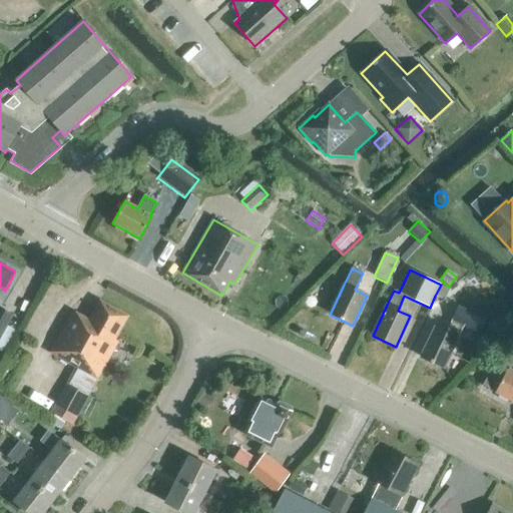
[(444,301),(450,289),(441,285),(435,296),(444,301)]
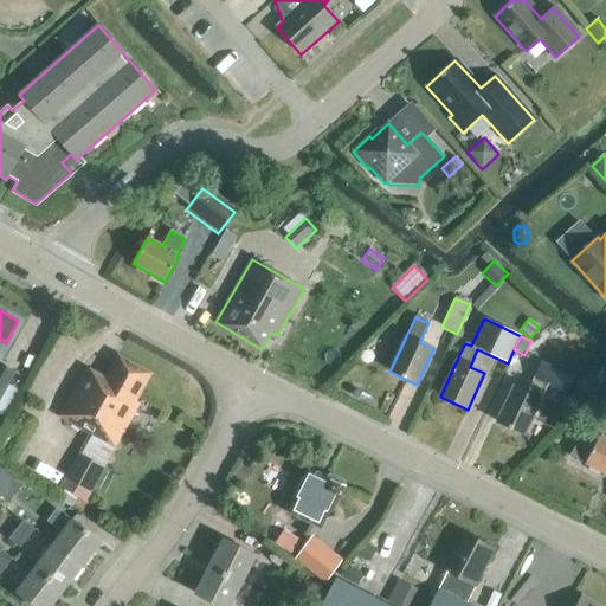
[(135,401),(152,374),(117,355),(104,379),(85,367),(57,416),(89,434),(57,489),(63,491),(77,500),(82,503),(140,404),(135,401)]
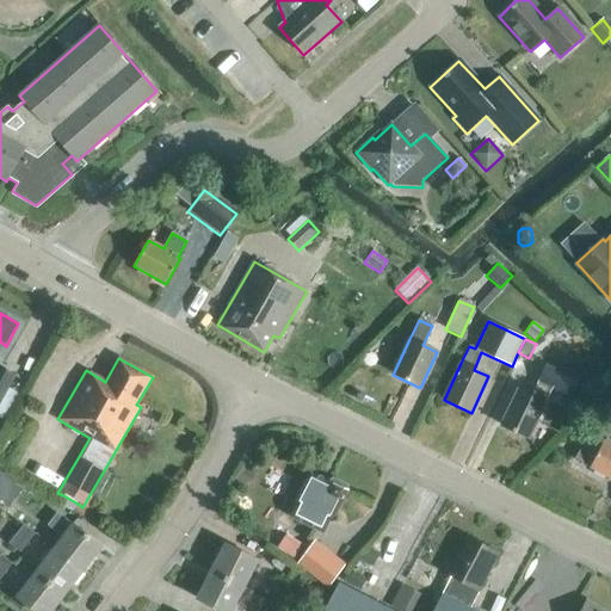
[(569,397),(578,381),(544,365),(537,382),(531,396),(517,390),(500,426),(528,439),(544,403),(550,388),(569,397)]
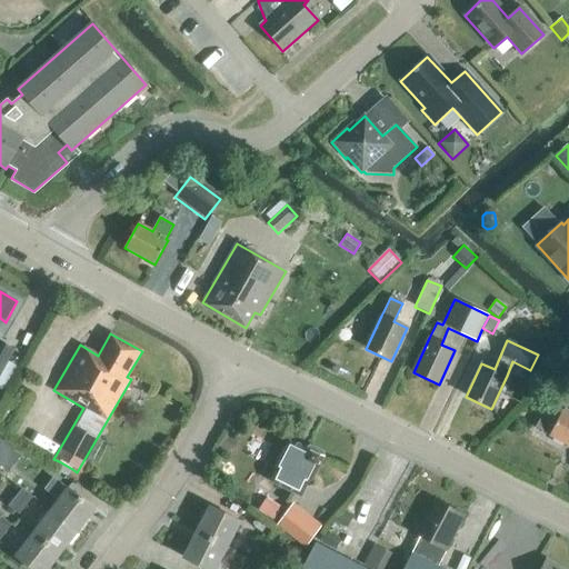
[(0,373),(15,349),(0,341),(0,373)]
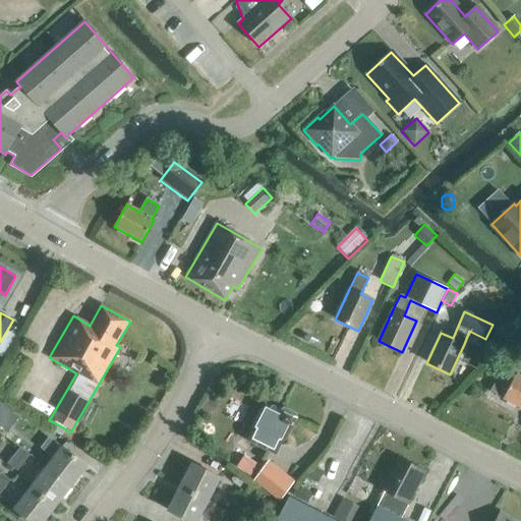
[(520,380),(515,377),(514,379),(502,371),(491,392),(503,398),(503,399),(520,408),(520,380)]
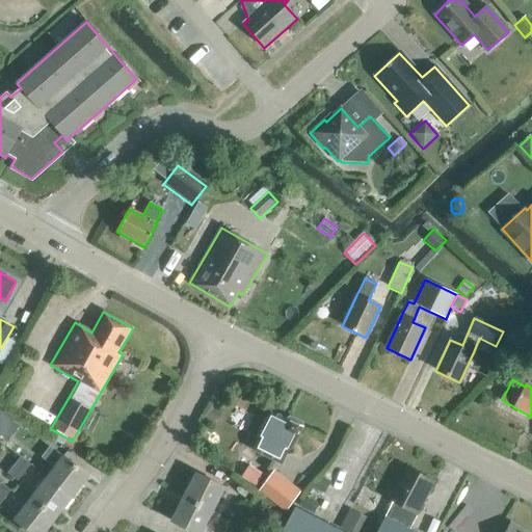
[(285,419),(269,411),(256,439),(258,440),(251,450),(281,464),(286,453),(289,455),(302,428),(302,422),(289,416),(285,419)]
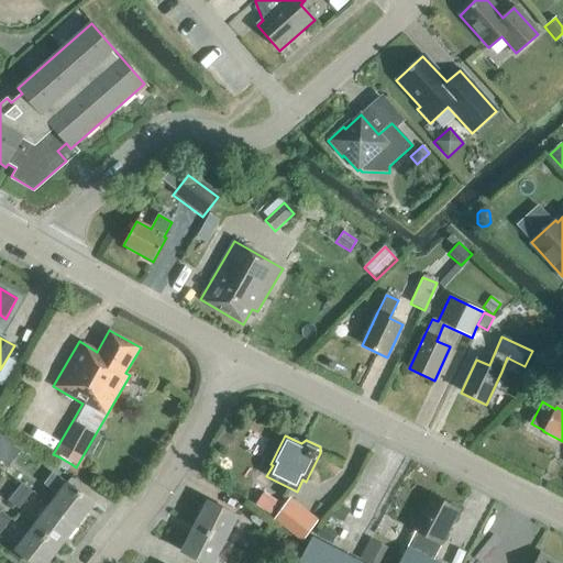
[(0,437),(0,455),(13,462),(20,446),(0,437)]
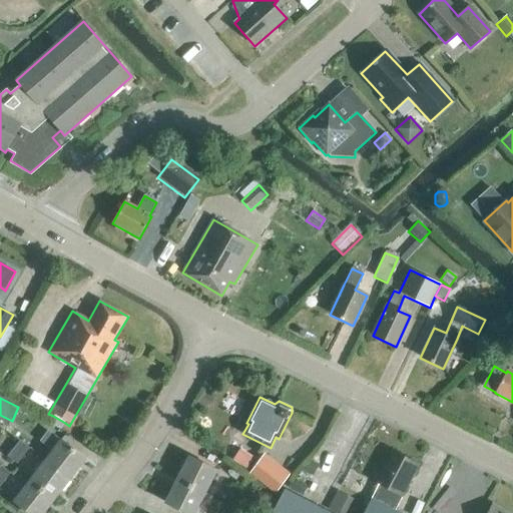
[(61,430),(65,423),(53,416),(49,423),(61,430)]
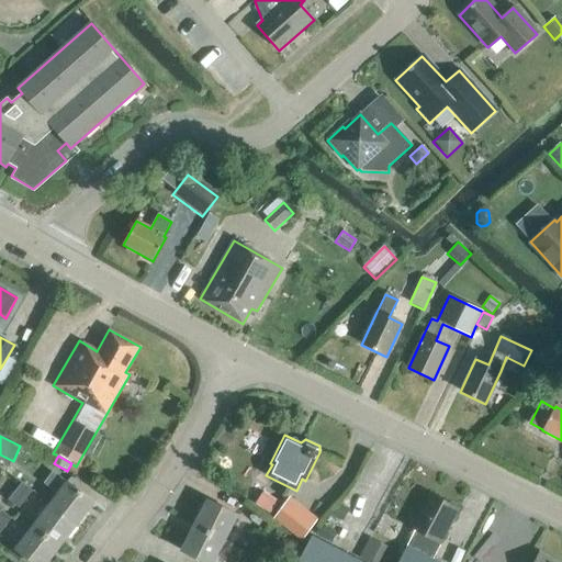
[(49,504),(76,525),(93,503),(67,482),(49,504)]
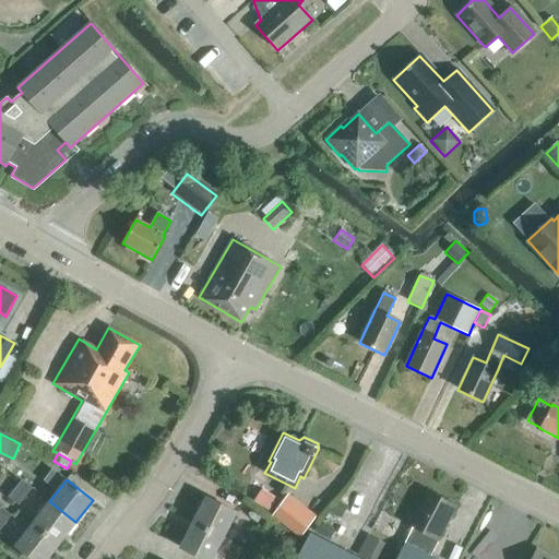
[(19,507),(33,489),(21,480),(7,497),(19,507)]
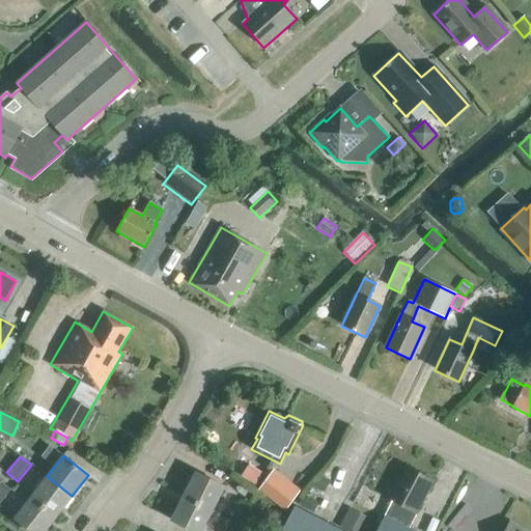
[(412,530),(408,529),(432,481),(403,466),(386,499),(391,502),(375,530),(339,530),(294,507),(280,530),(412,530)]
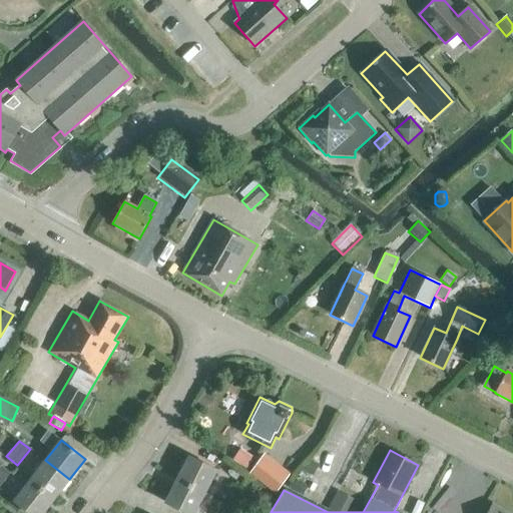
[(291,474),(265,454),(249,474),(275,494),(291,474)]
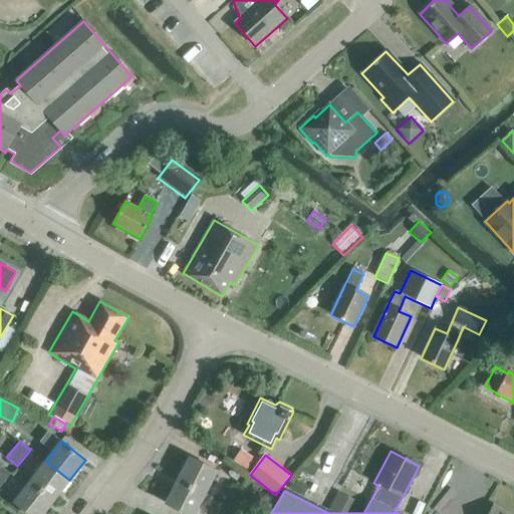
[(177,481),(205,495),(217,472),(189,458),(177,481)]
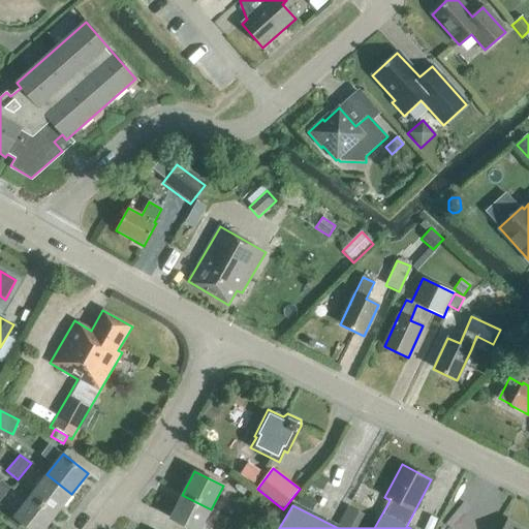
[(56,516),(71,494),(47,474),(30,496),(56,516)]
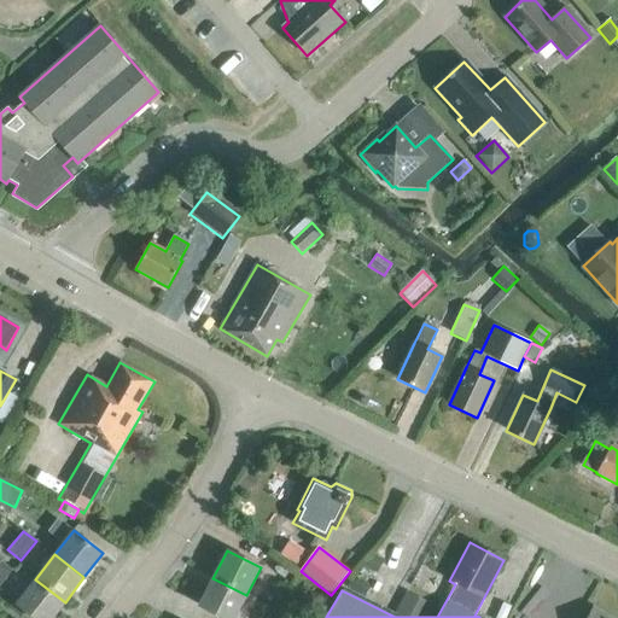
[(383,561),(372,557),(365,570),(375,576),(383,561)]
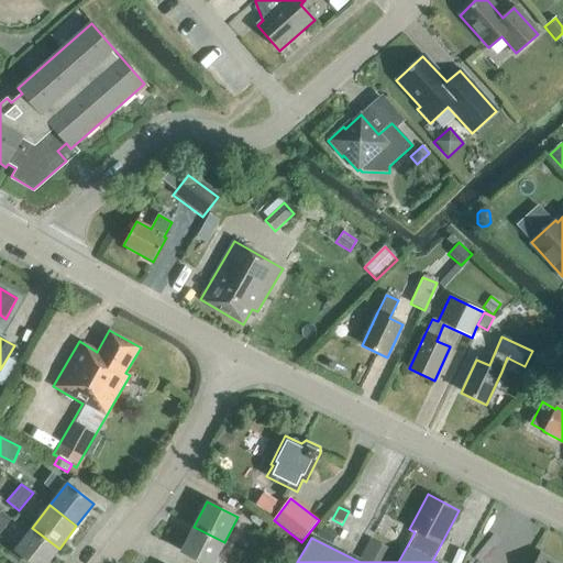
[(0,533),(12,519),(0,509),(0,533)]
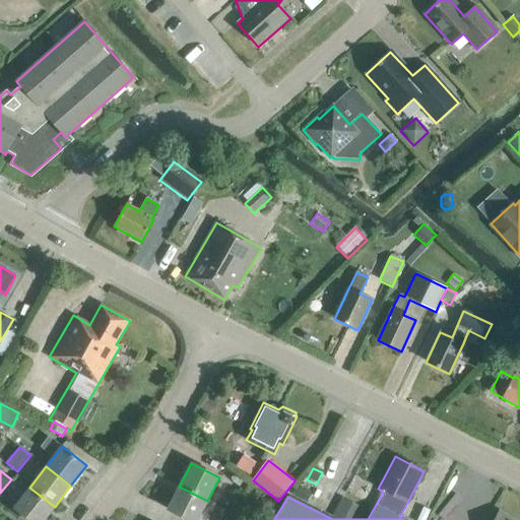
[(311,493),(297,485),(291,496),(306,503),(311,493)]
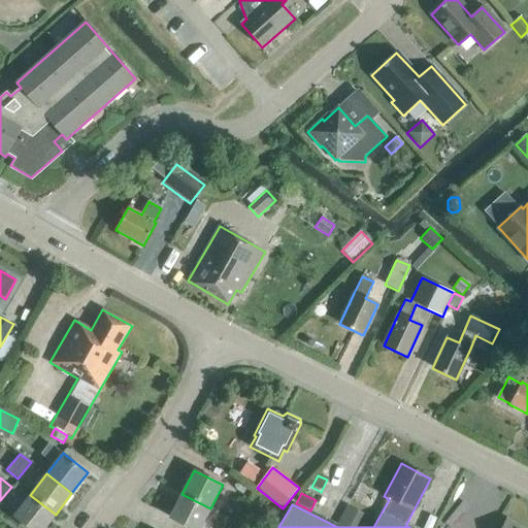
[(190,527),(200,527),(210,508),(182,494),(170,518),(190,527)]
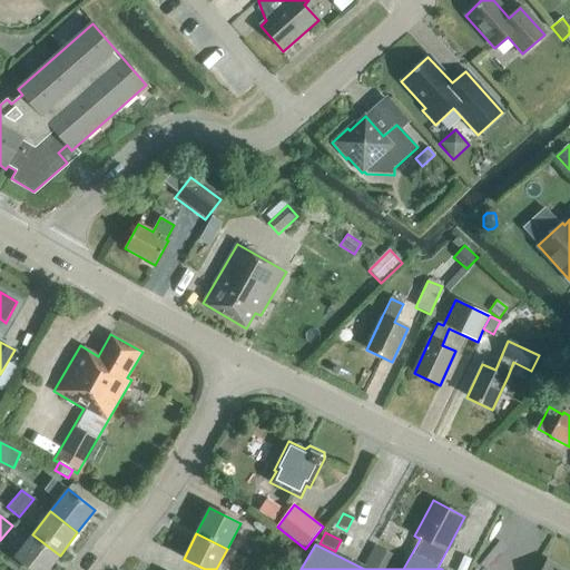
[(32,569),(48,569),(60,556),(32,534),(16,557),(32,569)]
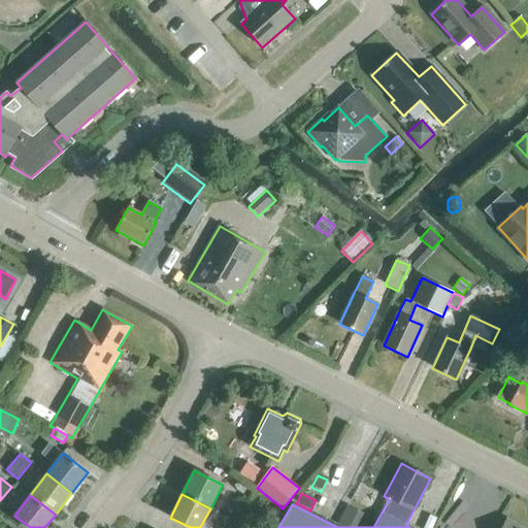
[(355,525),(360,508),(347,504),(341,520),(355,525)]
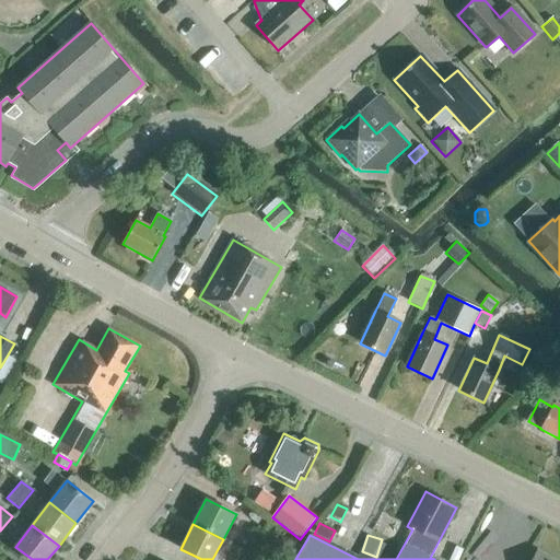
[(280,543),(266,536),(259,551),(272,558),(280,543)]
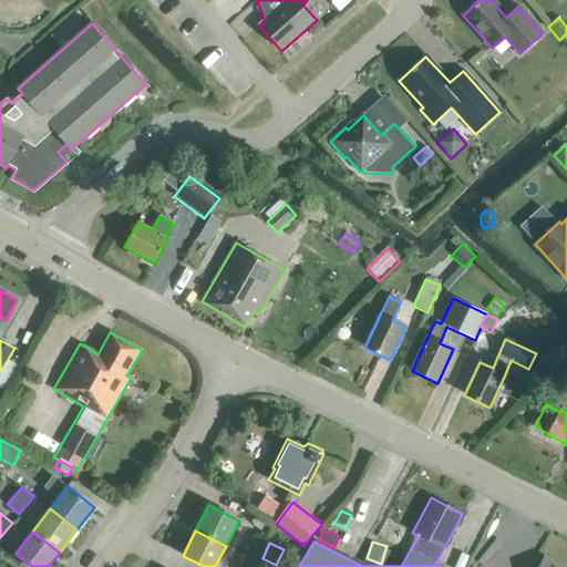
[(238,566),(267,566),(258,562),(254,560),(245,556),(238,566)]
